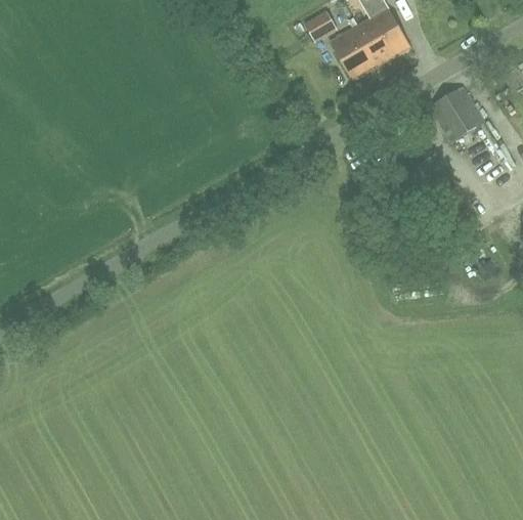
[(359,0),(369,16),(330,40),(352,79),(409,46),(381,0),(359,0)]
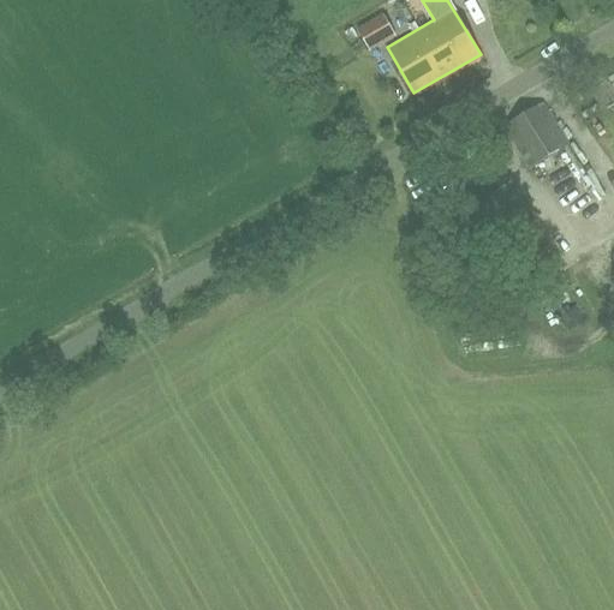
[(368,48),(394,33),(381,12),(356,27),(368,48)]
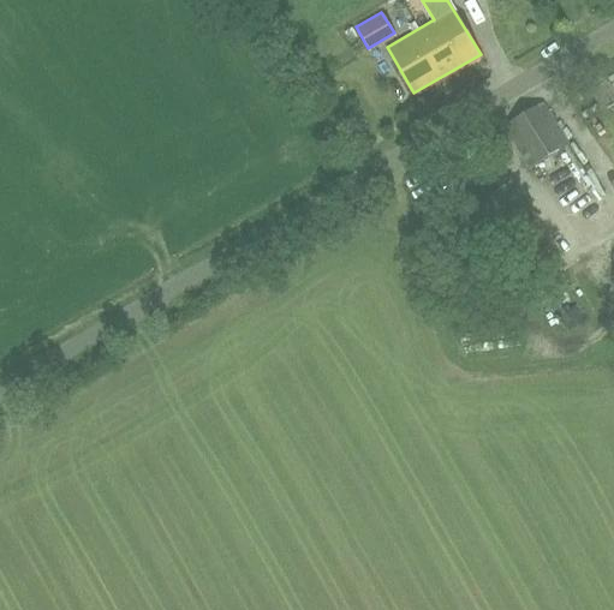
[(504,125),(530,166),(568,142),(542,101),(504,125)]
